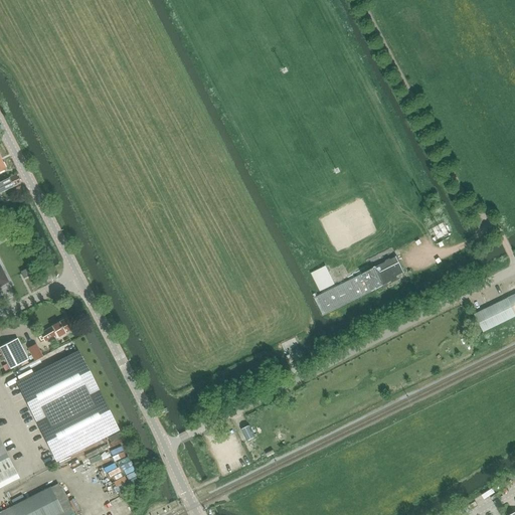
[(0,201),(3,201),(0,195),(0,193),(20,184),(16,176),(0,182),(0,201)]
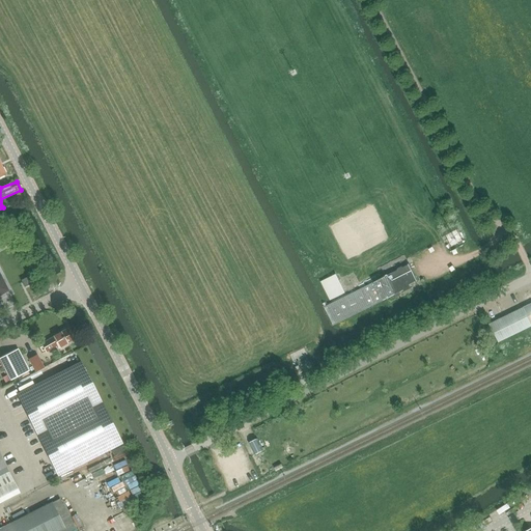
[(0,235),(0,246),(1,248),(16,242),(10,231),(0,235)]
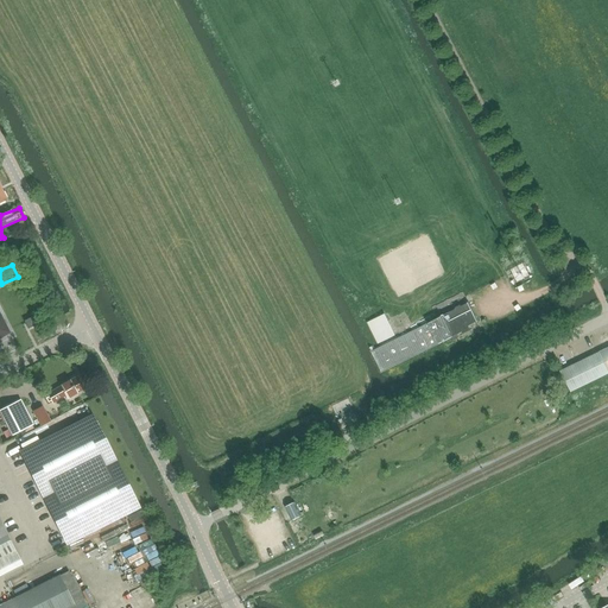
[(469,303),(443,317),(453,337),(462,333),(463,335),(470,330),(468,327),(477,321),(469,303)]
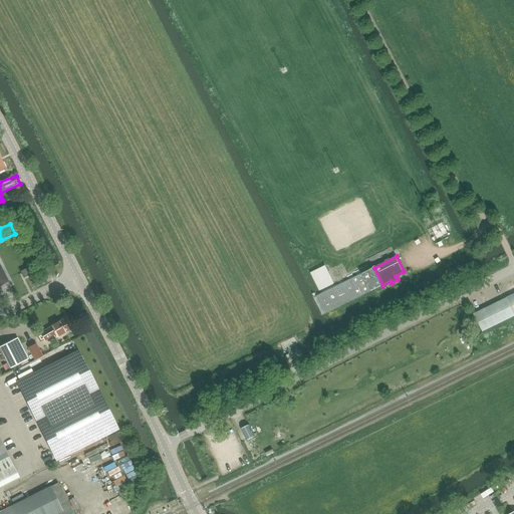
[(23,278),(34,273),(31,266),(20,272),(23,278)]
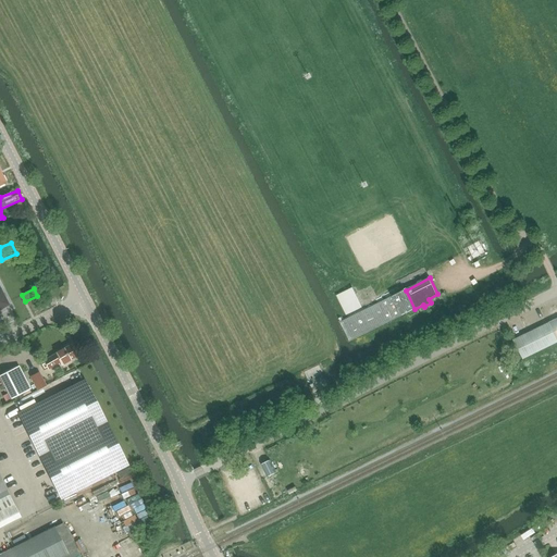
[(351,288),(336,296),(346,316),(361,308),(351,288)]
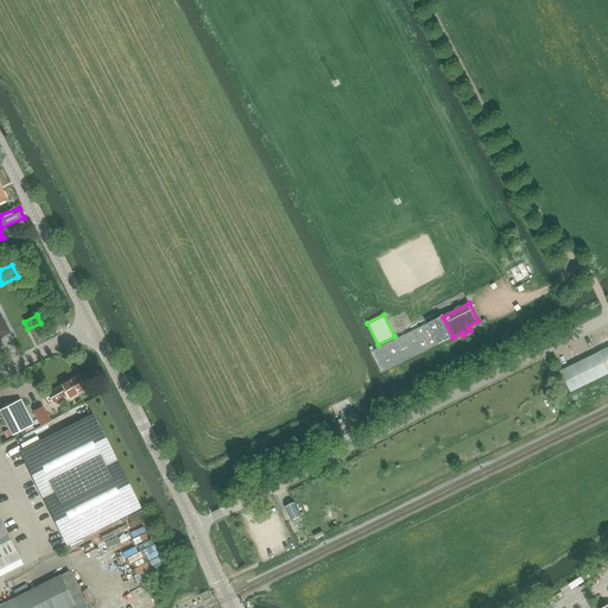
[(429,323),(438,343),(437,344),(453,337),(443,317),(429,323)]
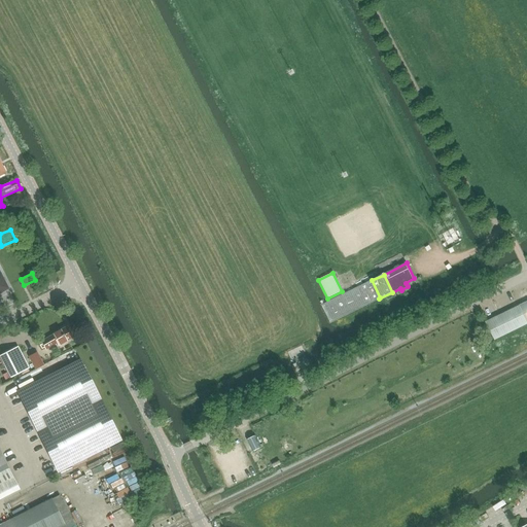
[(380,297),(372,280),(322,305),(331,322),(380,297)]
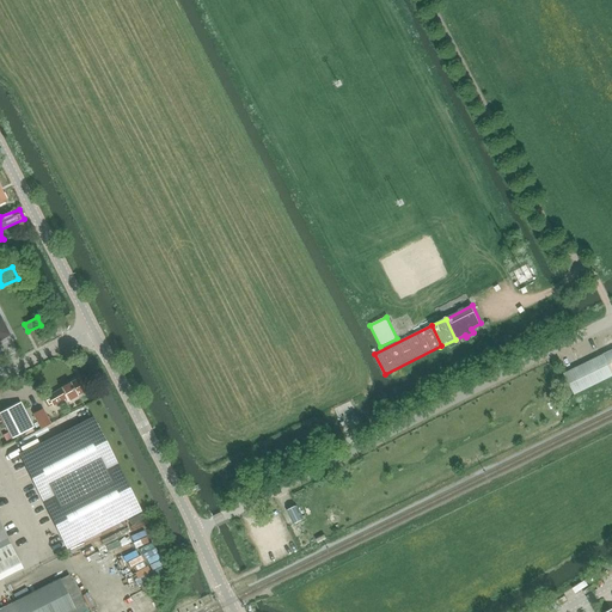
[(611,373),(604,357),(604,355),(564,374),(574,395),(611,375),(611,373)]
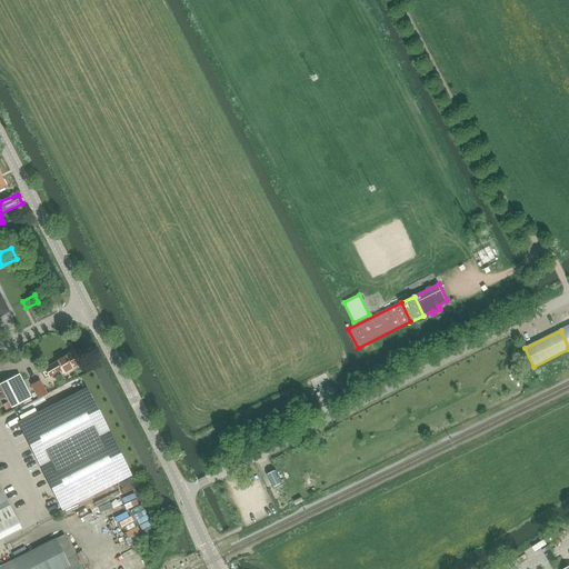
[(56,362),(45,369),(49,377),(61,370),(63,372),(79,363),(72,352),(56,361),(56,362)]
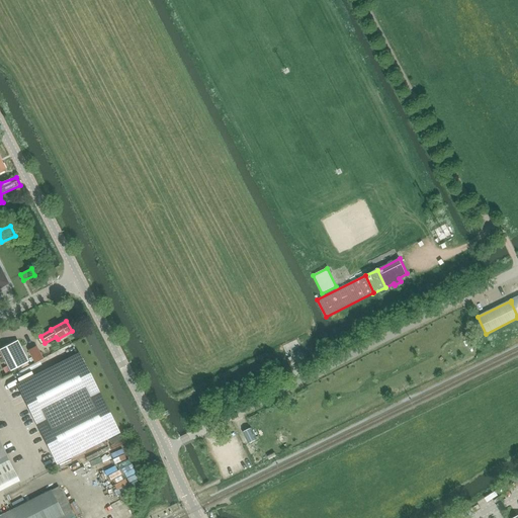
[(0,349),(11,371),(28,362),(18,340),(0,349)]
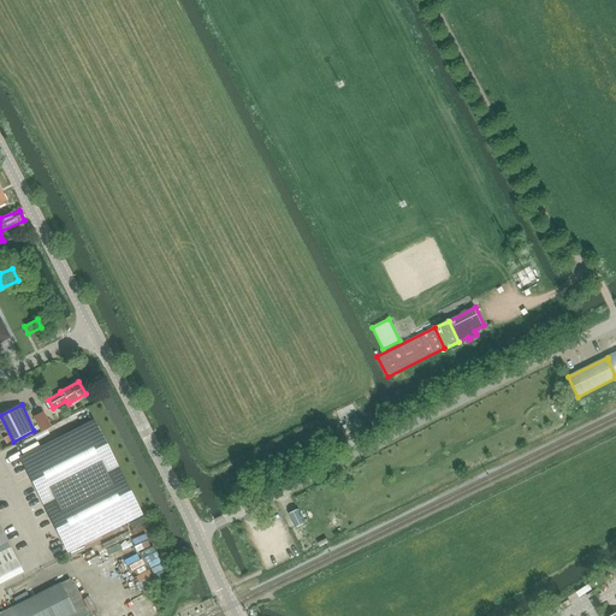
[(35,416),(42,432),(52,427),(45,412),(35,416)]
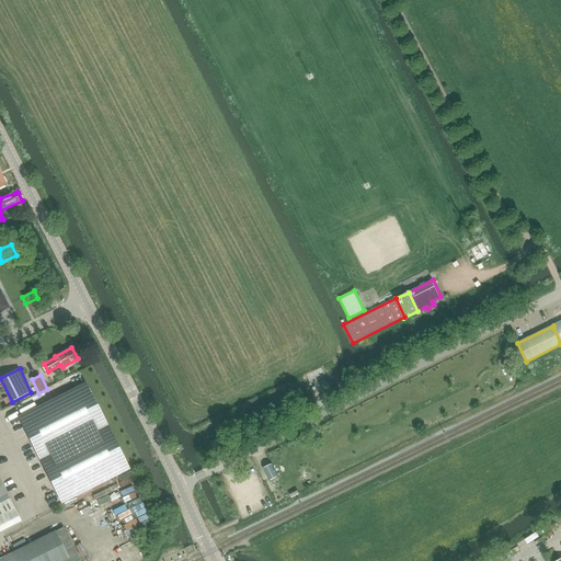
[(128,469),(90,392),(84,384),(19,416),(61,503),(128,469)]
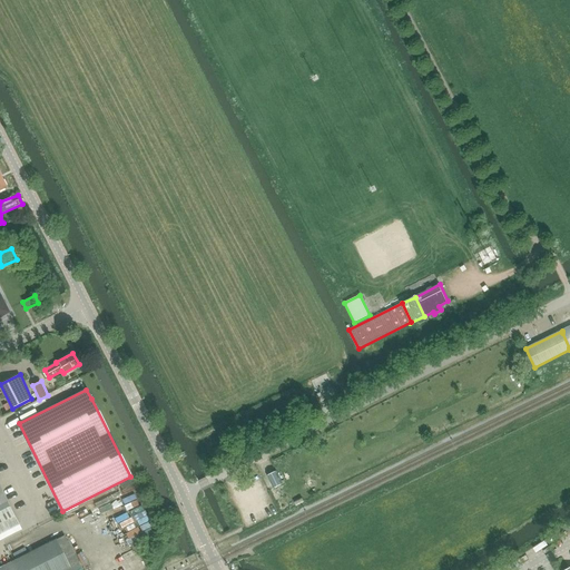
[(267,478),(273,489),(283,483),(278,472),(267,478)]
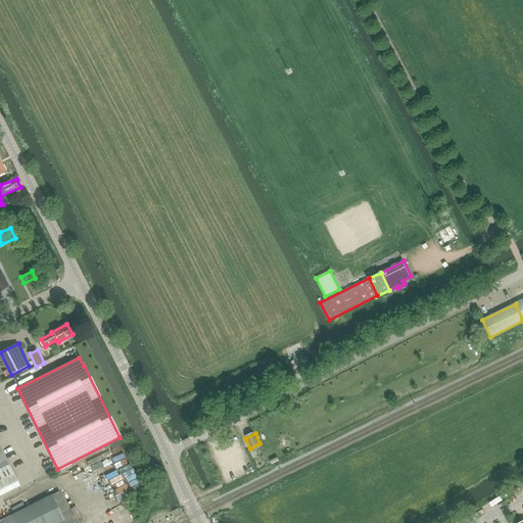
[(0,521),(0,522),(55,522),(56,522),(69,522),(74,521),(58,491),(0,521)]
